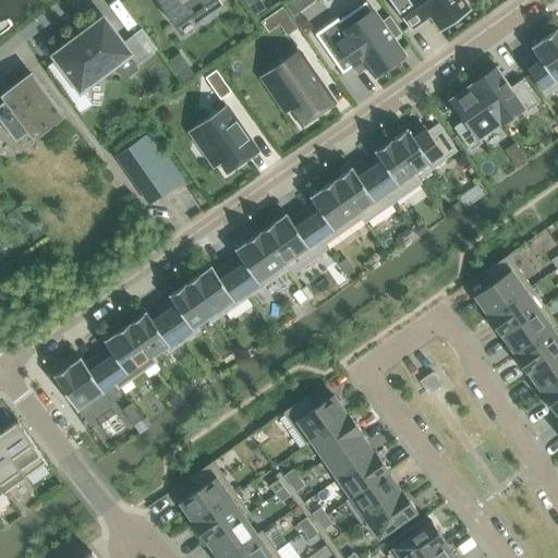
[(157,0),(177,27),(201,10),(205,16),(222,4),(218,0),(157,0)]
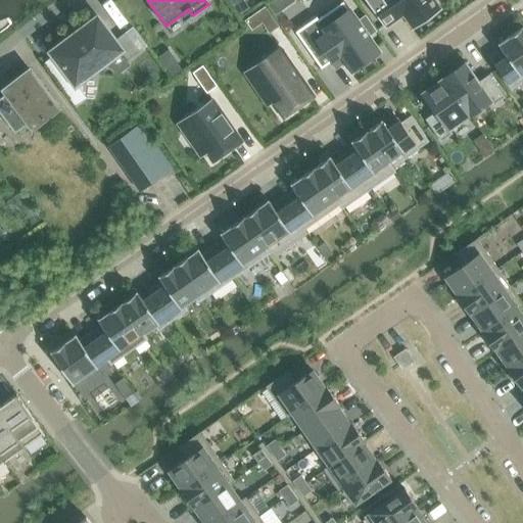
[(239,0),(233,5),(239,14),(249,7),(243,0),(239,0)]
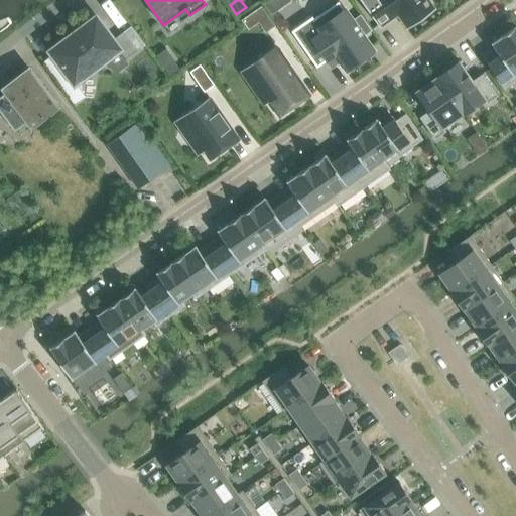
[(272,0),(267,0),(264,3),(272,15),(279,10),(272,0)]
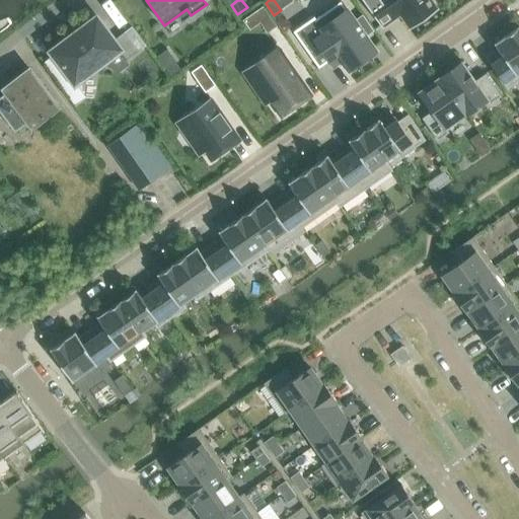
[(430,0),(363,0),(381,25),(392,17),(393,19),(394,18),(400,14),(411,27),(410,28),(411,29),(421,22),(428,17),(438,10),(437,9),(430,0)]
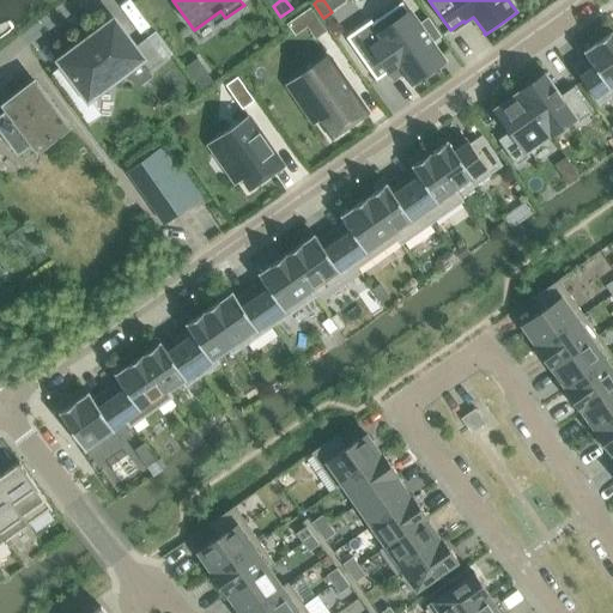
[(444,62),(402,2),(374,23),(371,20),(346,37),(376,80),(389,72),(389,73),(400,66),(413,84),(426,74),(426,76),(431,72),(444,62)]
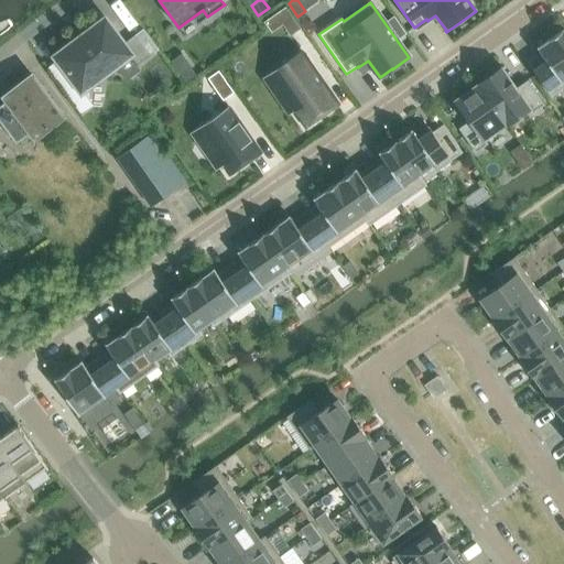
[(286,7),(274,14),(282,25),(290,36),(301,29),(286,7)]
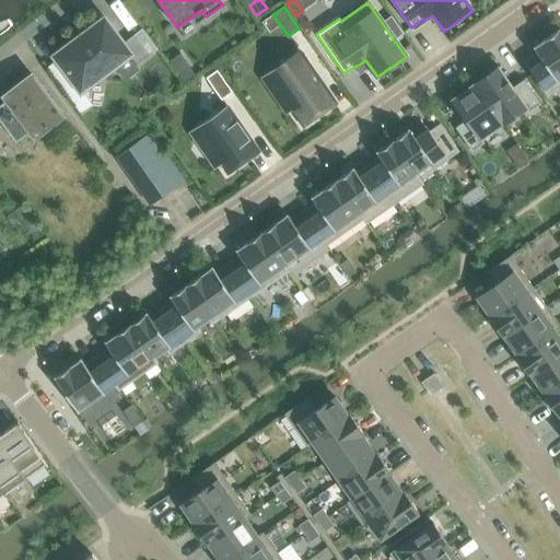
[(74,42),(76,42),(56,56),(81,90),(128,55),(136,66),(149,56),(133,35),(121,44),(104,20),(85,34),(84,35),(77,41),(76,41),(74,42)]
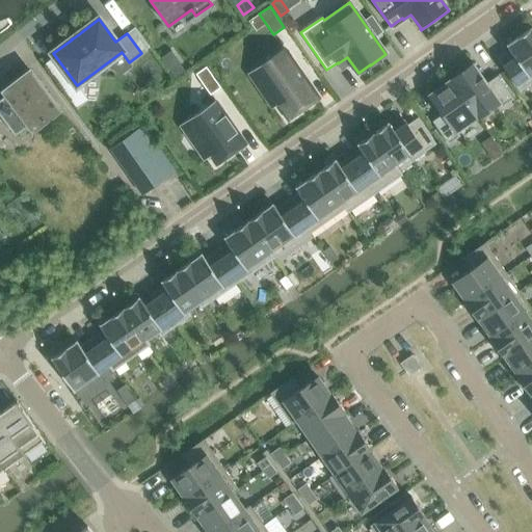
[(531,81),(531,27),(507,45),(510,50),(515,57),(503,65),(520,90),(531,81)]
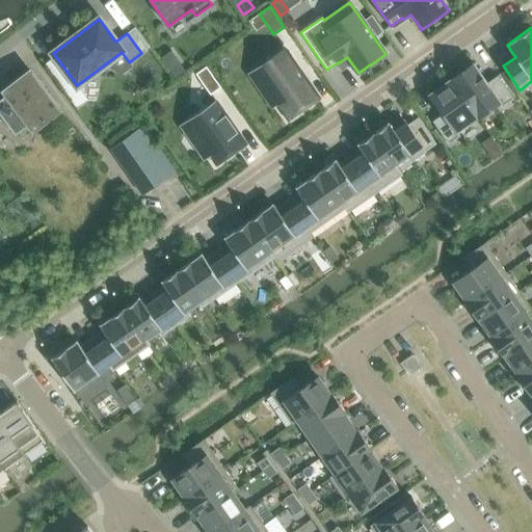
[(171,50),(162,57),(176,77),(185,70),(171,50)]
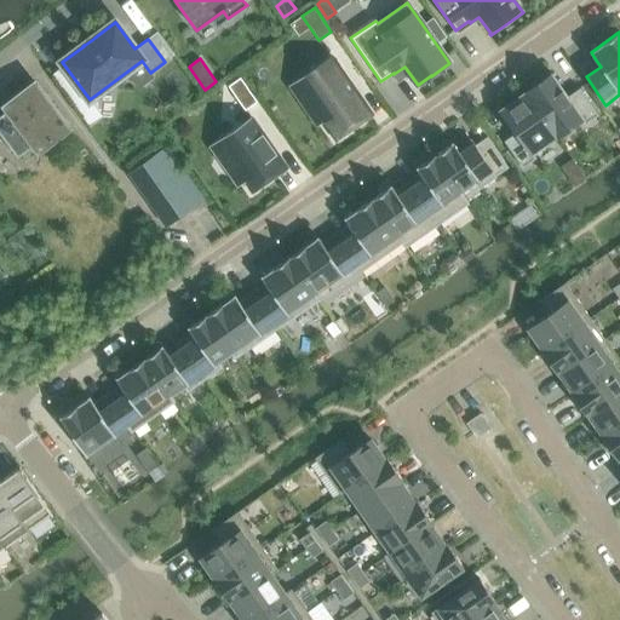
[(332,61),(299,84),(326,121),(337,137),(369,114),(332,61)]
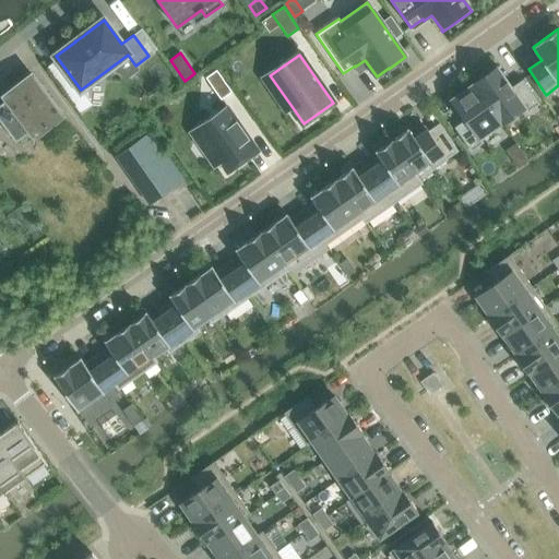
[(523,80),(512,87),(497,67),(474,83),(502,123),(524,108),(527,113),(539,104),(523,80)]
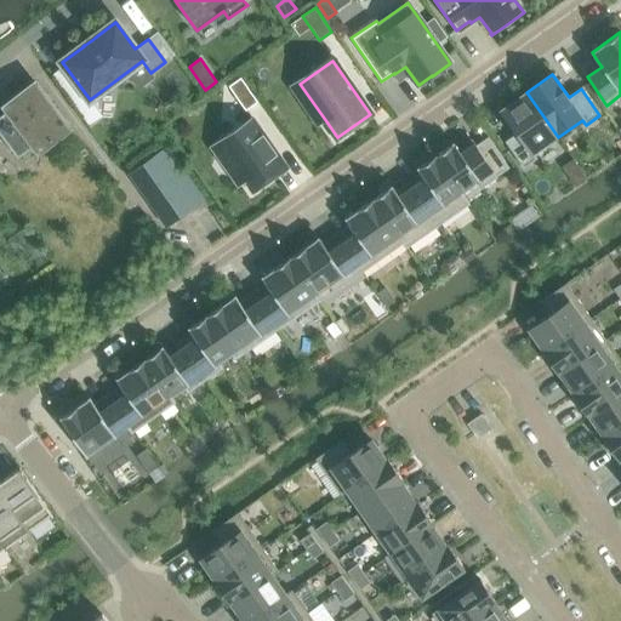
[(241,78),(228,86),(245,110),(258,102),(241,78)]
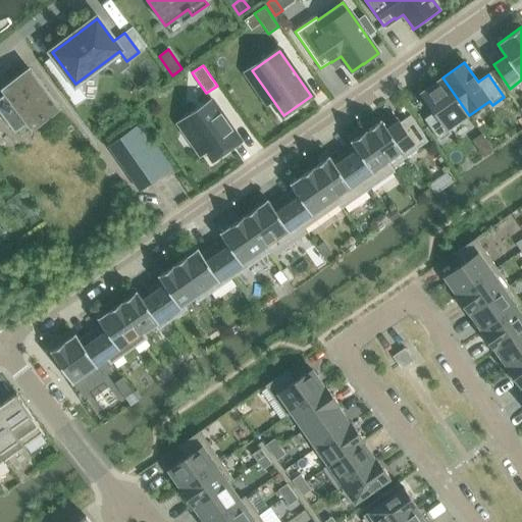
[(58,108),(30,69),(9,85),(12,88),(0,97),(0,111),(15,132),(29,122),(33,128),(58,108)]
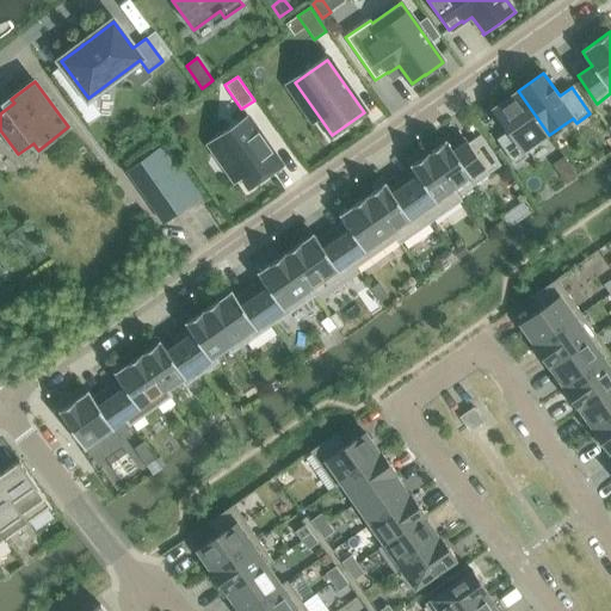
[(549,135),(518,91),(493,109),(508,131),(497,140),(516,166),(529,156),(525,152),(549,135)]
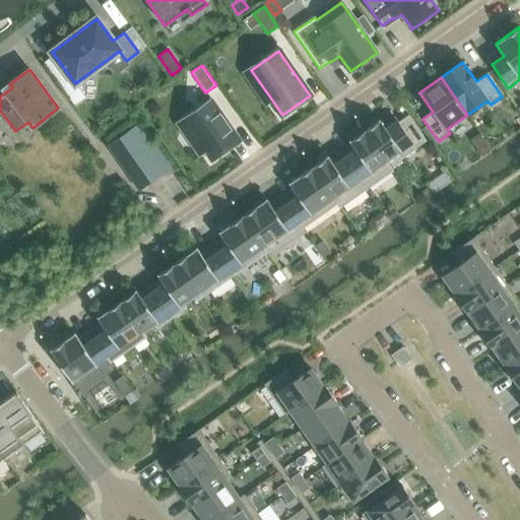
[(213,100),(186,119),(212,156),(240,137),(213,100)]
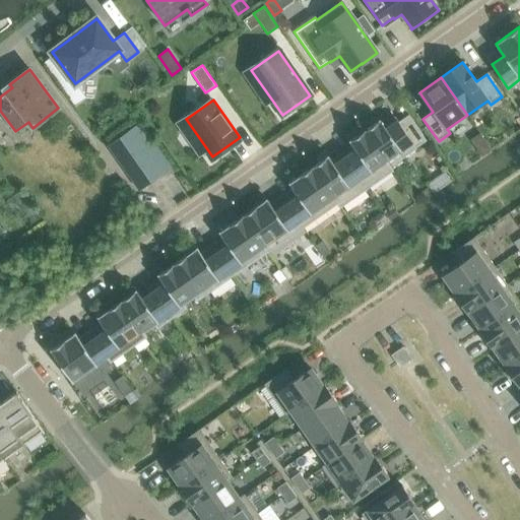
[(427,140),(408,115),(399,122),(397,120),(386,128),(380,120),(365,130),(392,170),(393,170),(388,161),(398,154),(401,158),(427,140)]
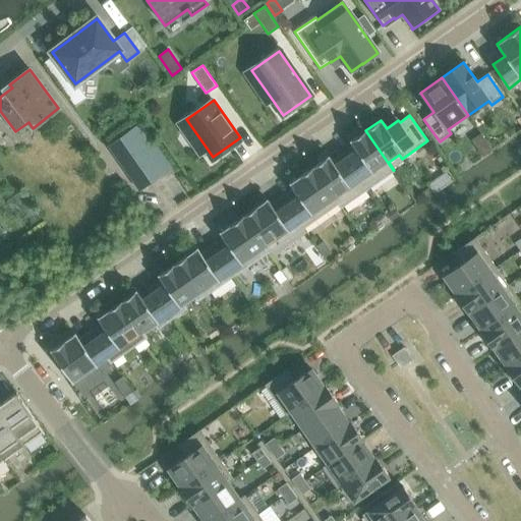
[(111,142),(143,188),(173,168),(140,122),(111,142)]
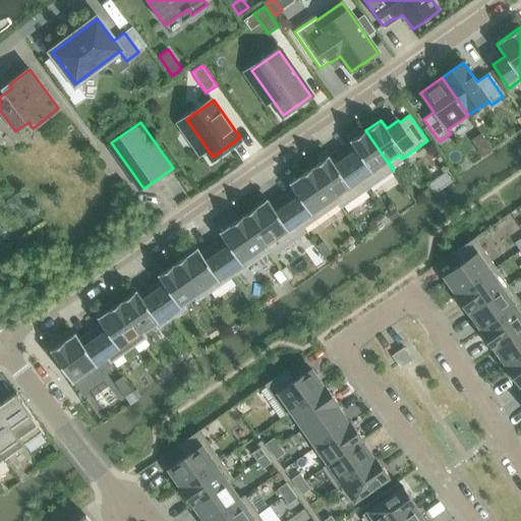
[(393,170),(365,130),(350,141),(353,146),(356,150),(345,157),(367,188),(393,170)]
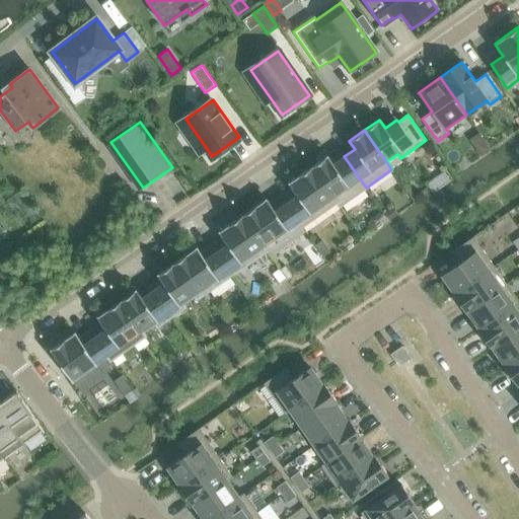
[(366,188),(344,156),(334,163),(330,160),(327,156),(312,166),(340,206),(366,188)]
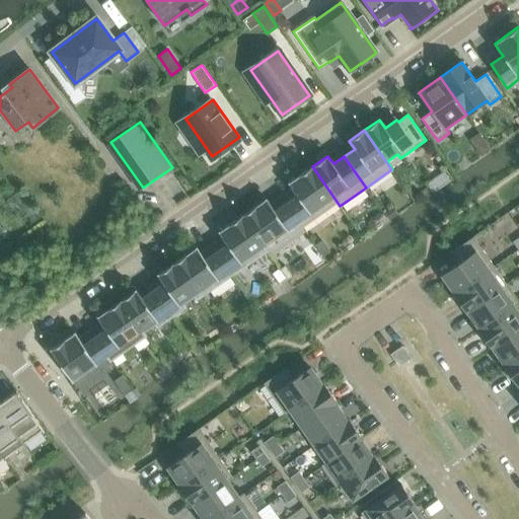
[(340,206),(312,166),(289,182),(292,188),(297,195),(286,203),(302,226),(337,203),(340,207),(340,206)]
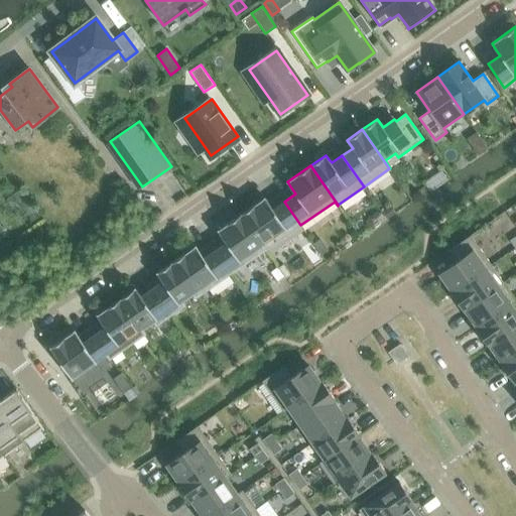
[(300,225),(284,202),(273,210),(268,202),(265,198),(241,214),(266,249),(300,225)]
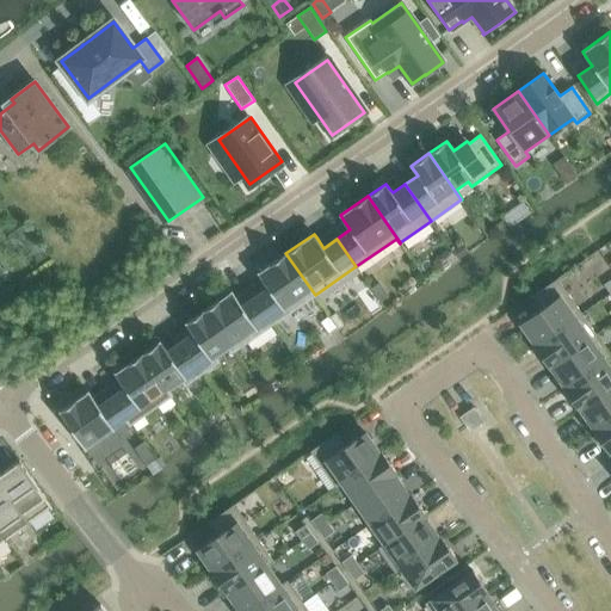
[(452,251),(460,259),(469,253),(463,244),(452,251)]
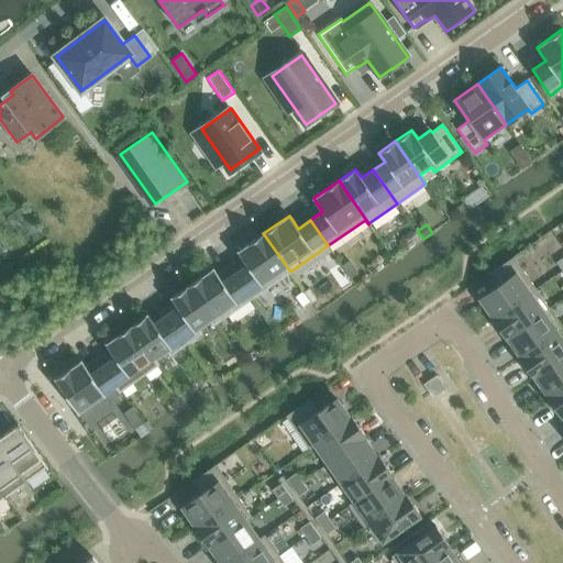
[(290,272),(263,233),(238,252),(241,256),(246,264),(234,273),(252,298),(290,272)]
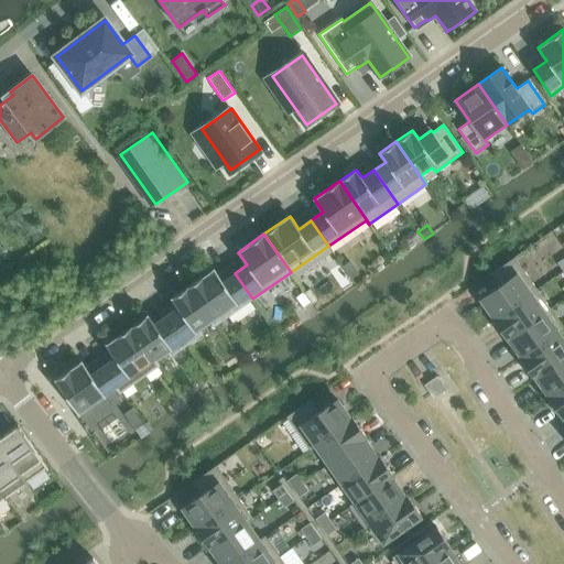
[(537,289),(514,258),(491,273),(499,285),(480,297),(495,317),(492,320),(537,289)]
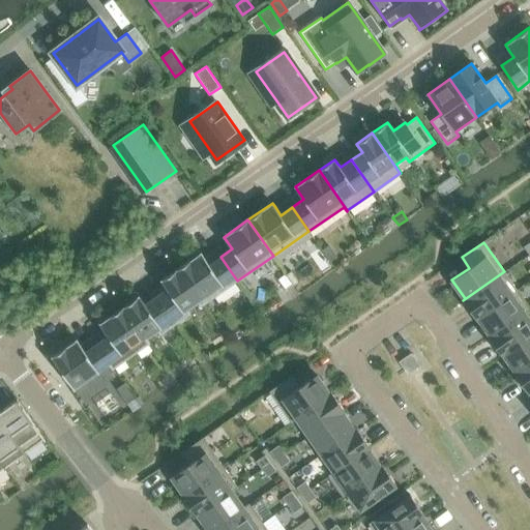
[(329,245),(322,251),(329,261),(336,256),(329,245)]
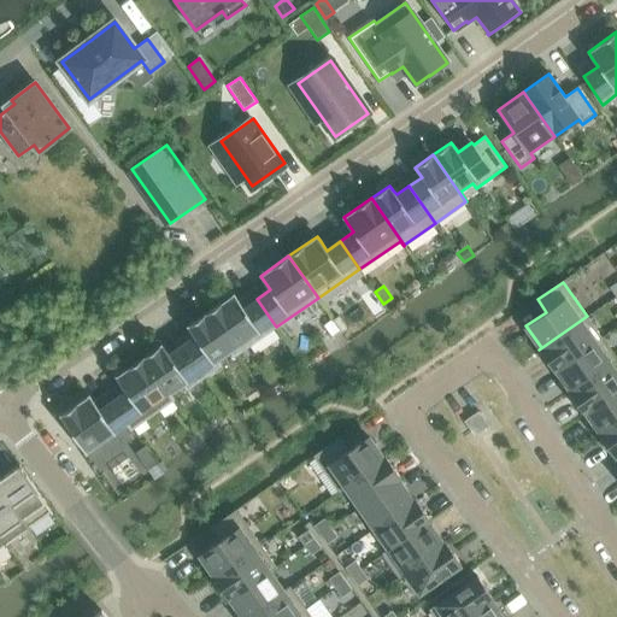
[(235,356),(276,327),(257,299),(244,309),(238,299),(234,294),(205,313),(235,356)]
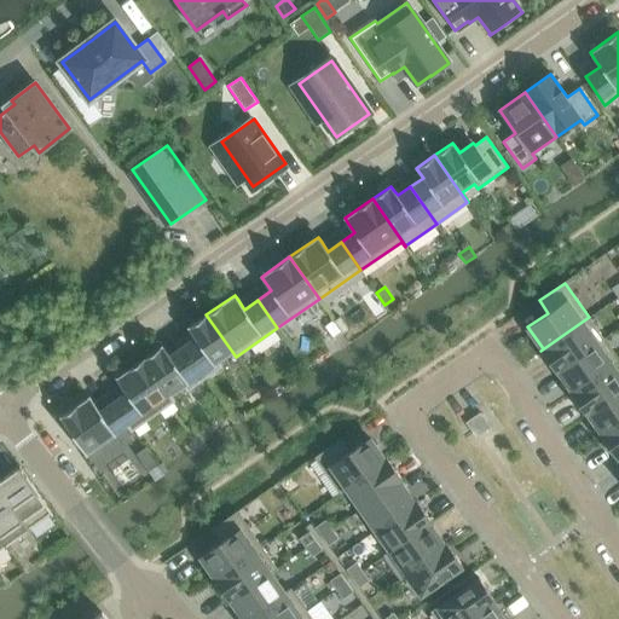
[(236,357),(206,314),(187,328),(191,333),(195,337),(181,346),(204,379),(223,366),(219,362),(231,353),(235,358),(236,357)]
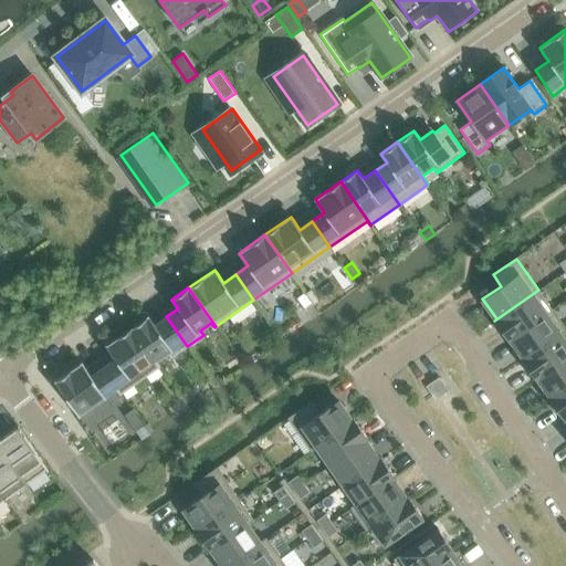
[(509,341),(553,310),(538,290),(494,321),(509,341)]
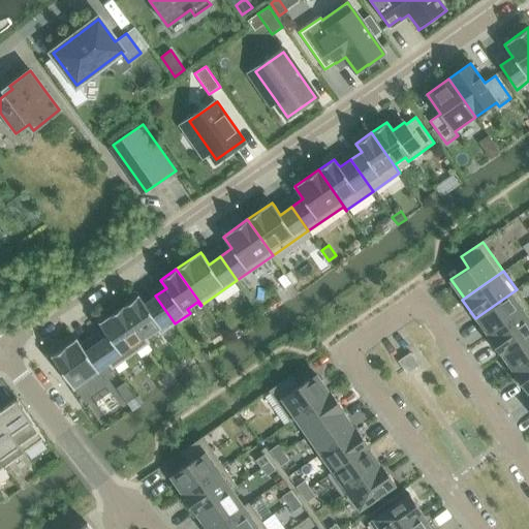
[(285,274),(278,278),(285,287),(291,283),(285,274)]
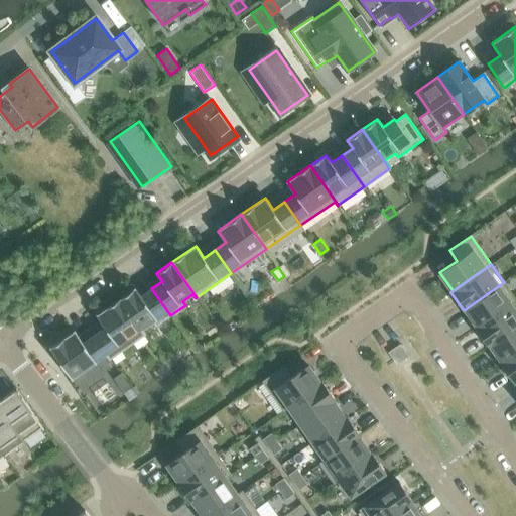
[(476,329),(515,300),(504,282),(464,310),(464,311),(466,310),(478,327),(475,328),(476,329)]
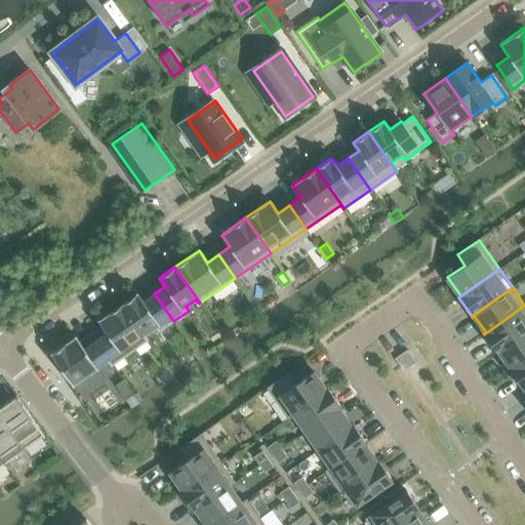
[(173,321),(154,293),(144,300),(140,297),(137,293),(122,304),(148,339),(149,339),(146,335),(156,327),(159,331),(173,321)]
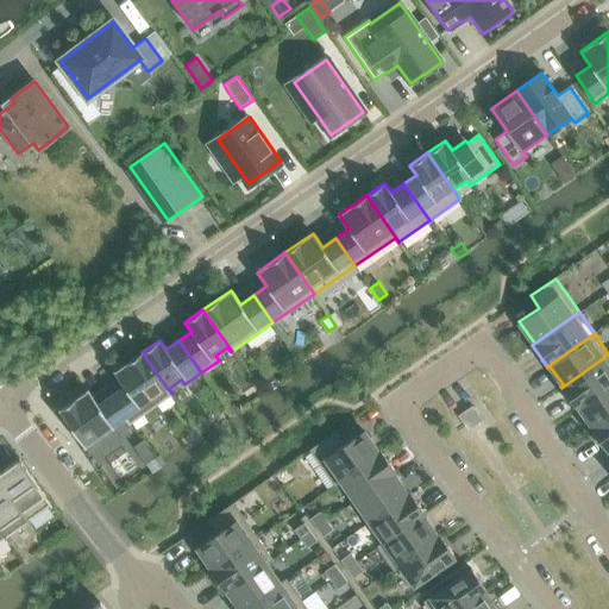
[(171,394),(142,352),(114,372),(118,377),(124,385),(111,395),(130,422),(171,394)]
